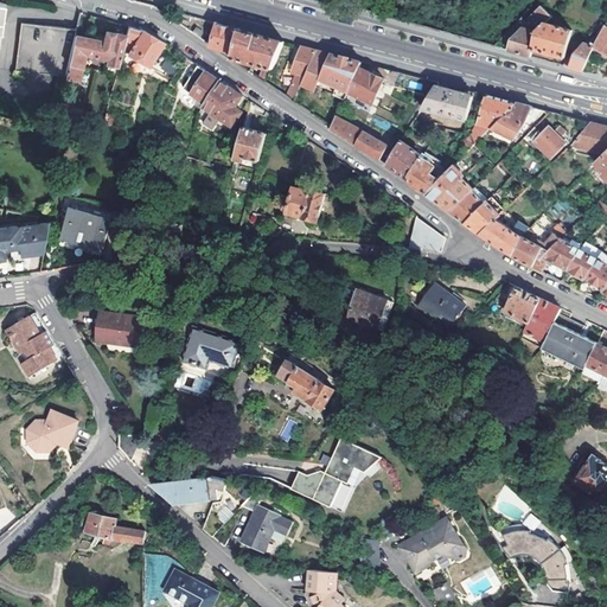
[(531,57),(532,50),(537,31),(545,23),(553,17),(542,7),(532,16),(535,19),(534,20),(535,23),(532,25),(531,32),(522,29),(510,42),(508,50),(513,52),(531,57)]
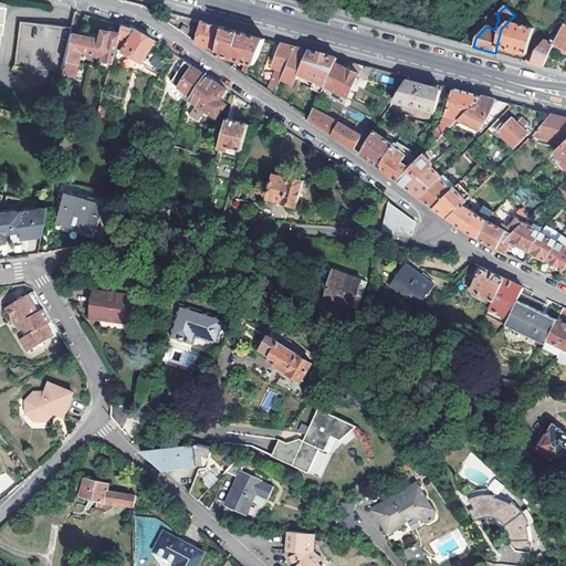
[(72,32),(73,28),(21,21),(17,65),(63,72),(72,32)]
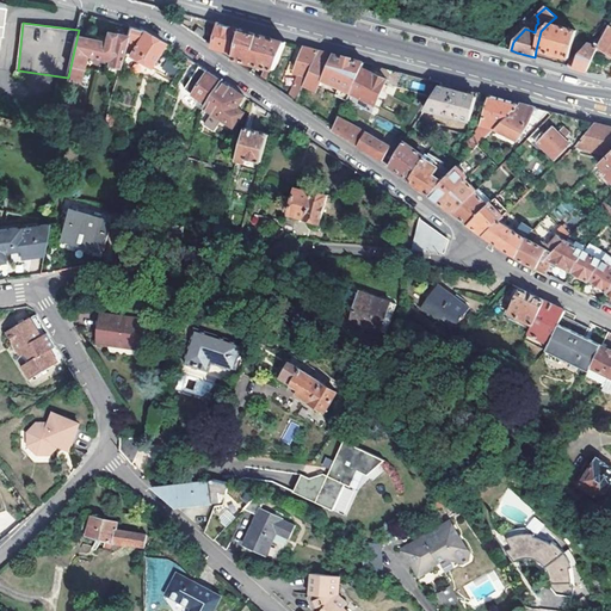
[(241,29),(220,23),(218,26),(216,26),(214,28),(214,31),(215,34),(216,35),(216,36),(214,44),(214,47),(227,50),(226,55),(234,61),(234,59),(241,29)]
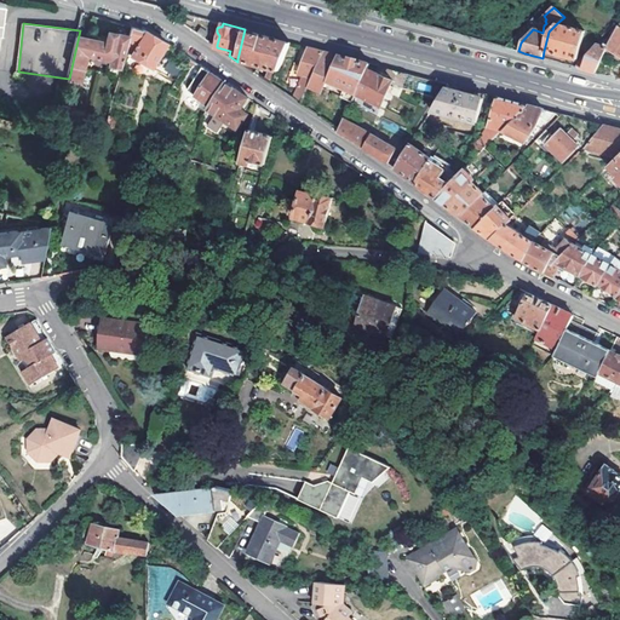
[(584,32),(557,23),(549,32),(544,51),(558,55),(577,61),(584,32)]
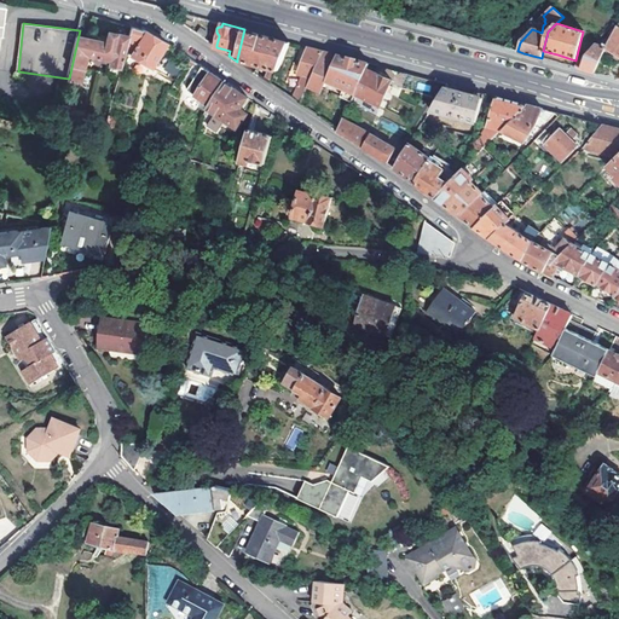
[(129,35),(128,45),(136,47),(132,55),(151,67),(167,44),(146,30),(137,28),(132,27),(129,35)]
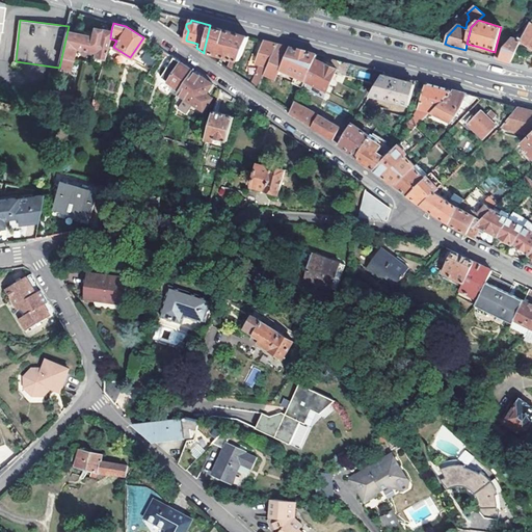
[(531,25),(529,23),(527,26),(517,41),(531,48),(531,25)]
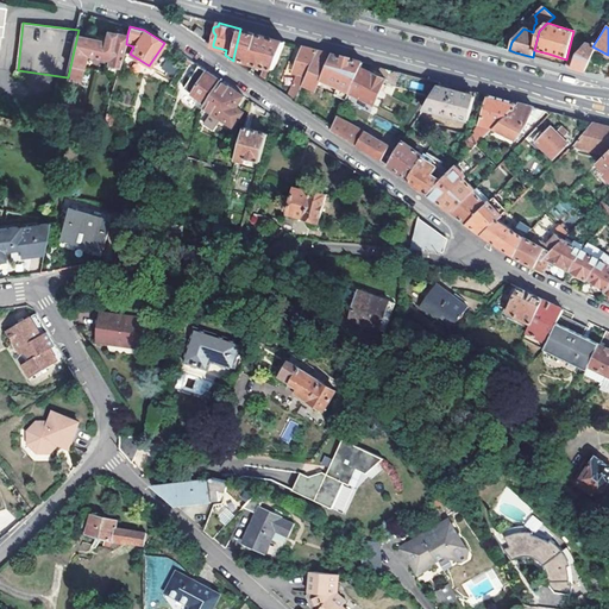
[(240,29),(233,58),(272,68),(274,69),(287,42),(270,37),(240,29)]
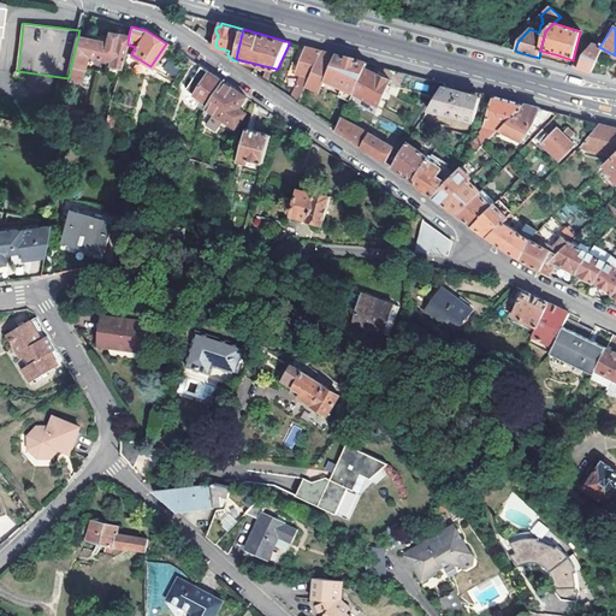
[(69,78),(69,80),(81,82),(87,55),(108,60),(107,64),(122,67),(128,45),(129,35),(110,31),(107,42),(78,35),(69,78)]
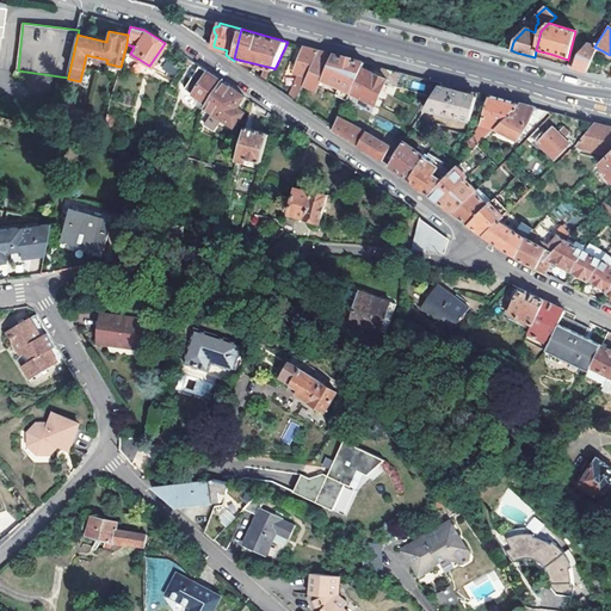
[(586,43),(576,51),(575,51),(567,66),(575,68),(587,72),(588,56),(594,47),(586,43)]
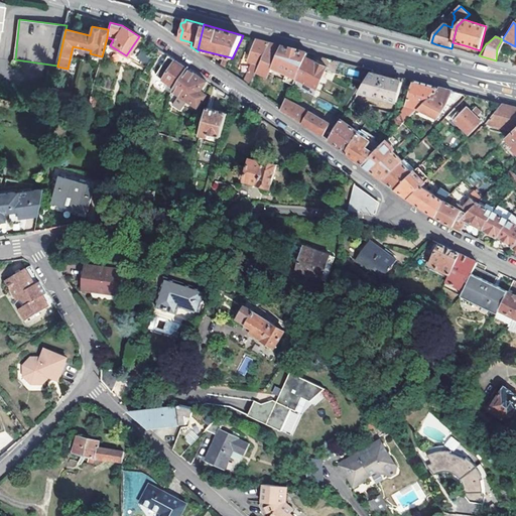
[(250,87),(256,74),(270,42),(261,40),(258,39),(250,54),(243,51),(236,68),(245,72),(241,81),(250,87)]
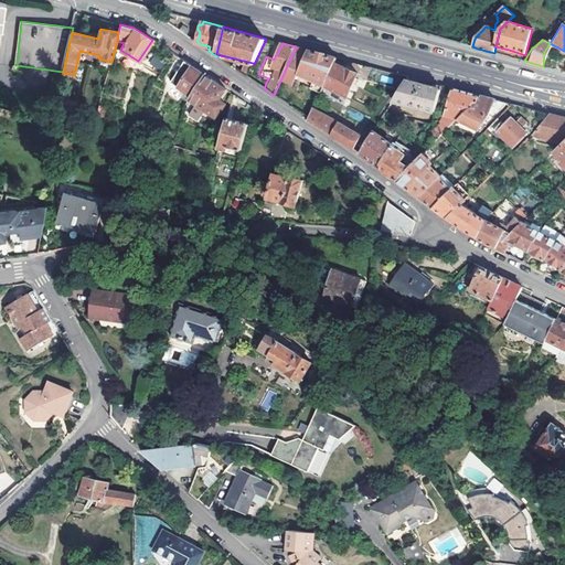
[(296,46),(280,81),(291,86),(296,78),(297,80),(299,75),(311,51),(301,49),(296,46)]
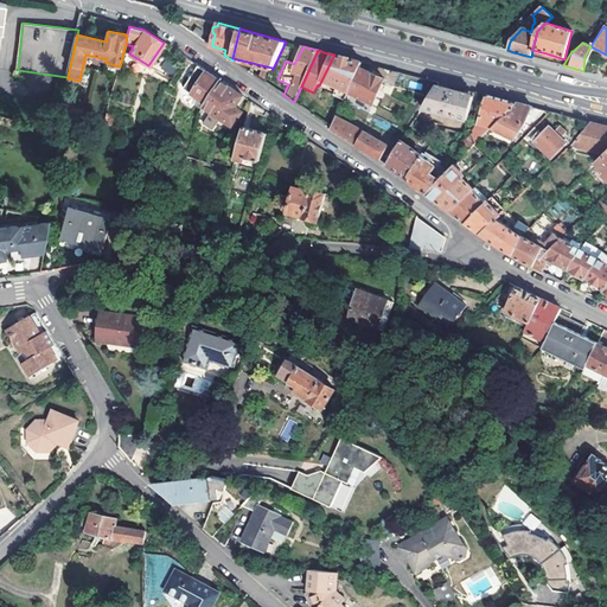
[(334,55),(321,81),(331,85),(347,94),(360,68),(363,63),(347,58),(334,55)]
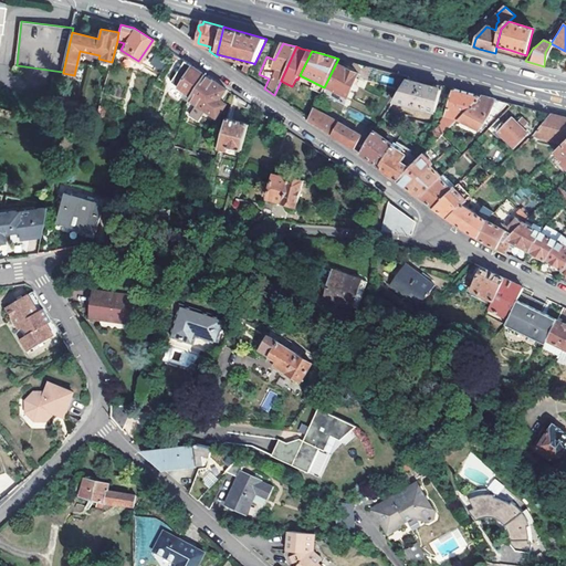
[(157,55),(149,62),(158,70),(165,63),(157,55)]
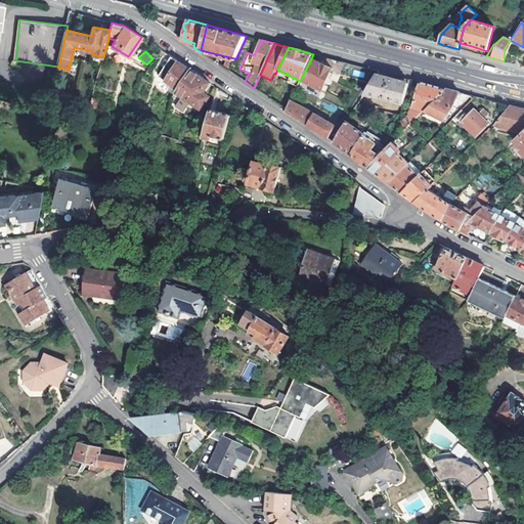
[(187,68),(172,56),(159,75),(178,88),(190,70),(187,68)]
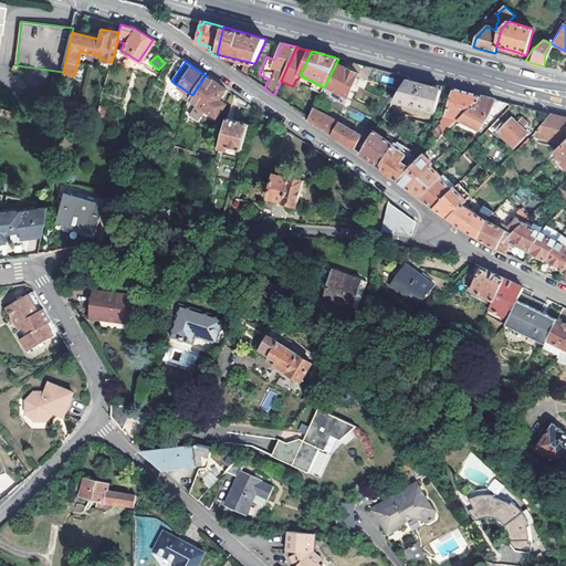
[(358,64),(353,62),(350,71),(336,63),(324,87),(346,98),(356,79),(367,81),(370,67),(358,64)]
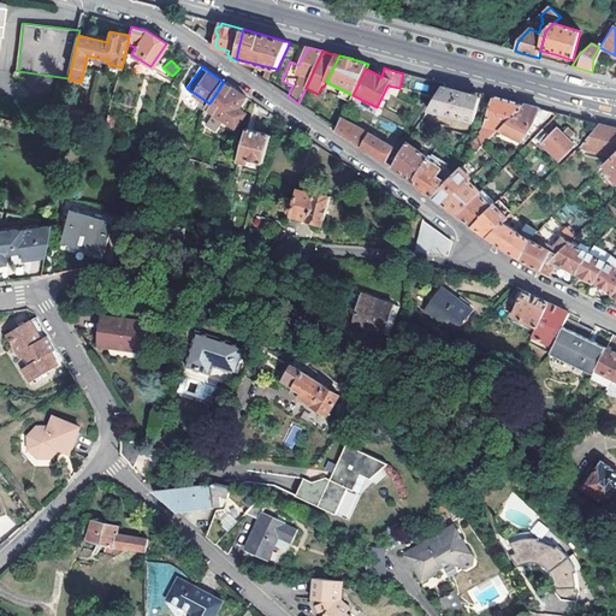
[(266,69),(261,78),(270,84),(273,73),(266,69)]
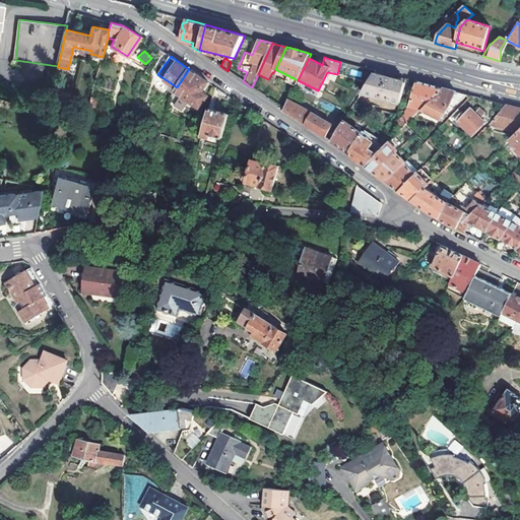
[(177,87),(175,90),(181,95),(174,106),(182,110),(188,101),(199,108),(207,96),(201,91),(208,82),(189,69),(177,87)]
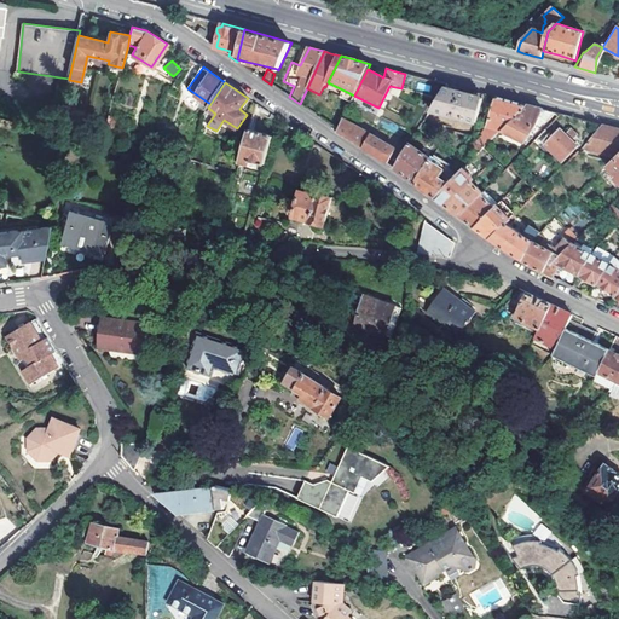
[(354,96),(337,87),(334,94),(351,103),(354,96)]
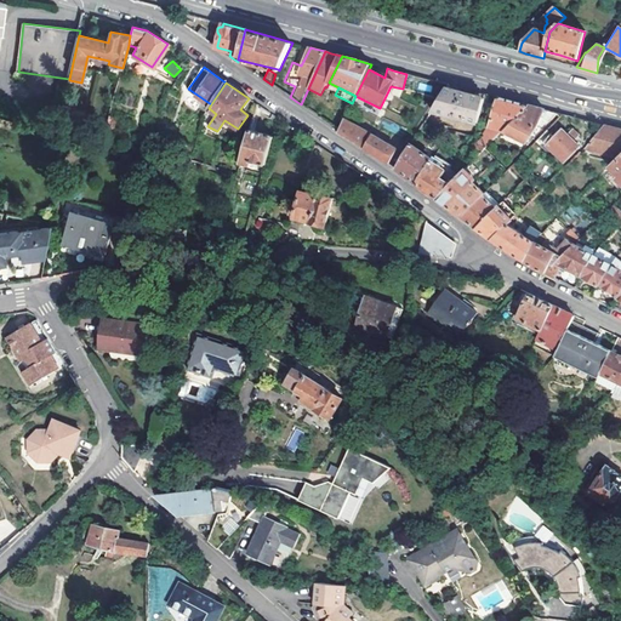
[(432,112),(478,124),(483,109),(485,100),(465,95),(445,90),(432,112)]
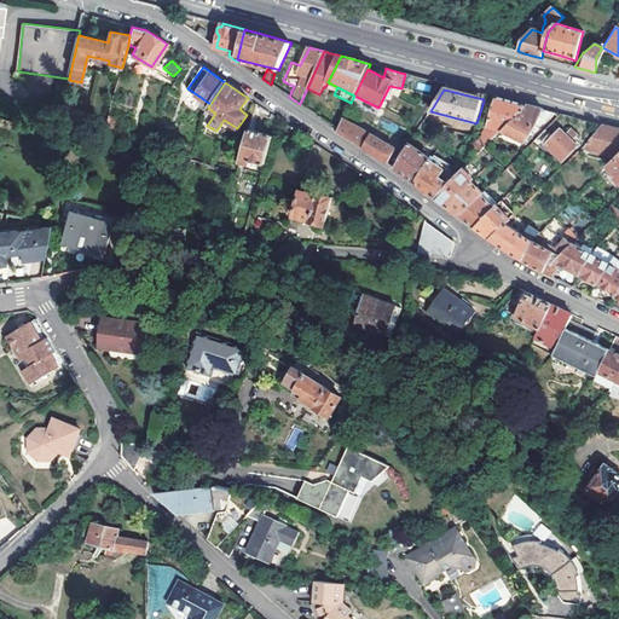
[(484,99),(481,109),(492,113),(486,133),(474,146),(480,154),(485,149),(502,131),(527,105),(509,100),(485,94),(484,99)]
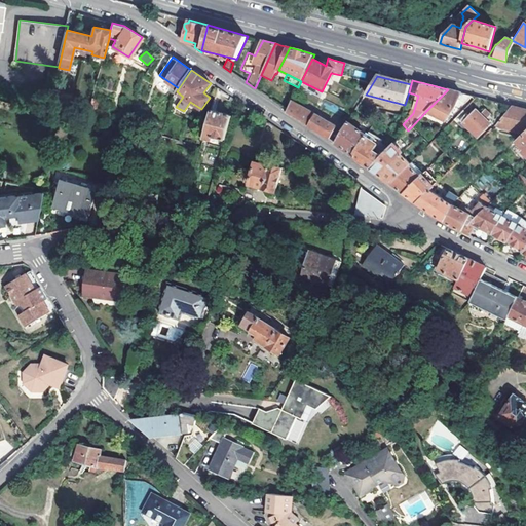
[(53,89),(50,103),(58,105),(61,90),(53,89)]
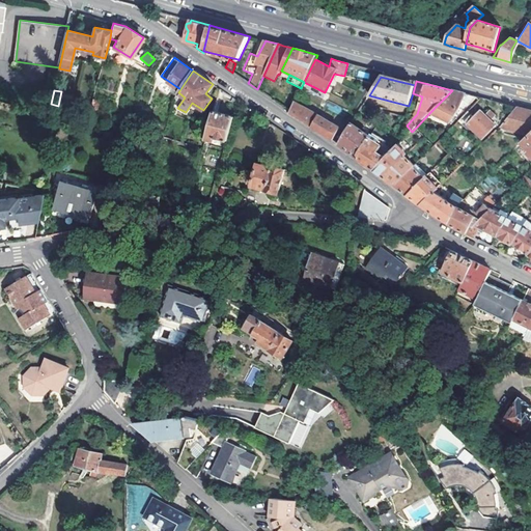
[(452,90),(430,112),(449,122),(460,109),(467,94),(452,90)]
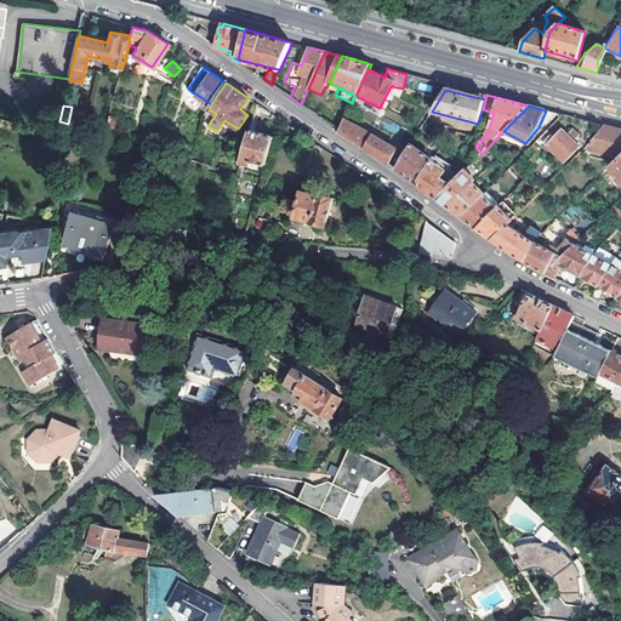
[(80,109),(72,107),(68,124),(77,125),(80,109)]
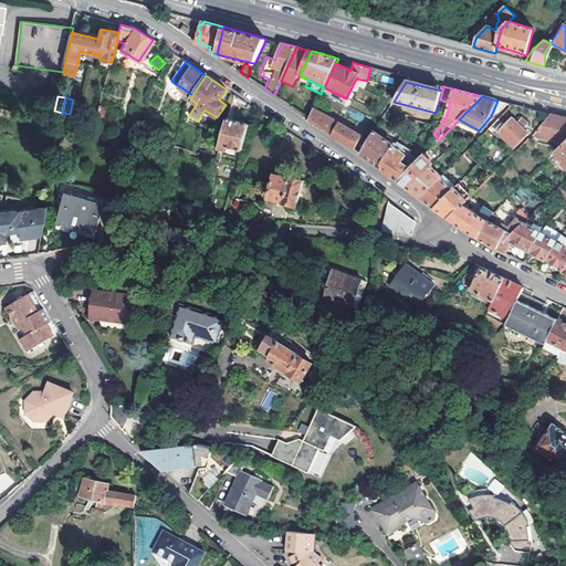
[(354,148),(362,154),(369,142),(341,124),(314,109),(308,119),(307,122),(327,133),(354,148)]
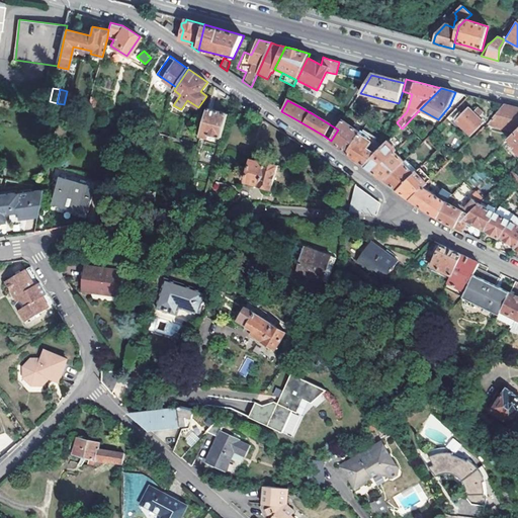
[(517,108),(505,105),(504,105),(490,122),(517,132),(517,131),(517,108)]
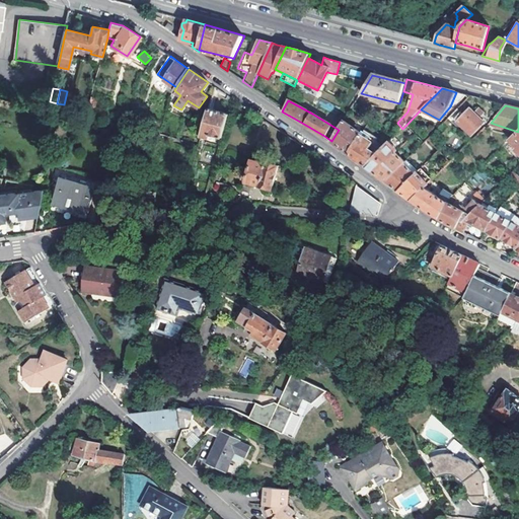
[(222,138),(228,114),(209,107),(202,137),(210,139),(211,135),(222,138)]
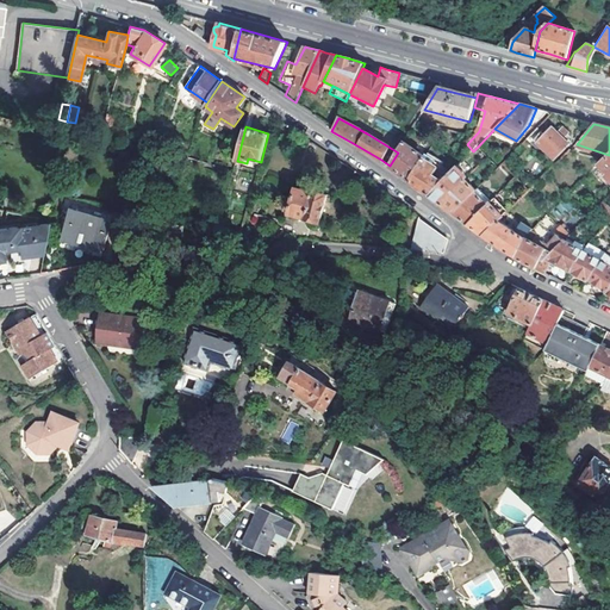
[(539,128),(527,139),(533,144),(536,141),(555,161),(570,145),(565,139),(570,134),(564,128),(559,134),(553,128),(546,136),(539,128)]
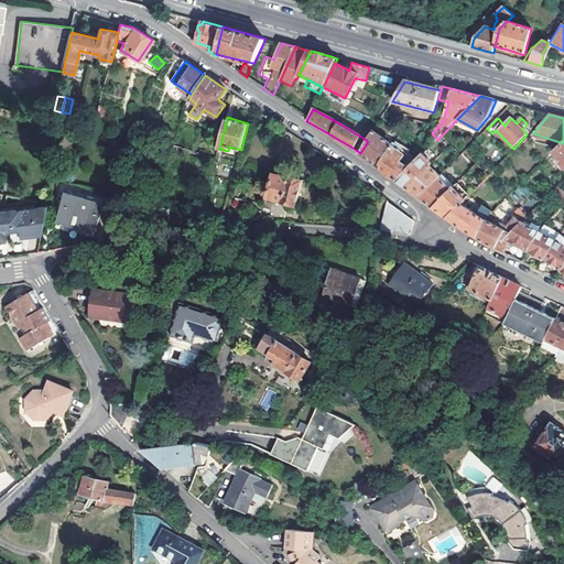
[(379,167),(393,144),(373,132),(368,141),(360,153),(375,164),(379,167)]
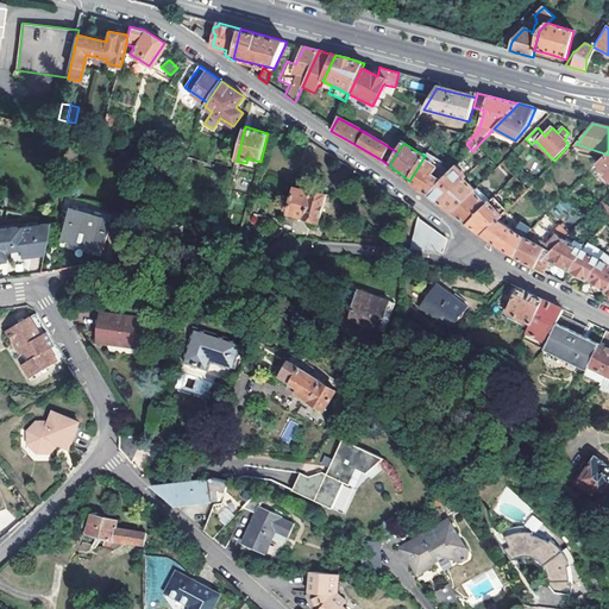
[(441,163),(427,154),(425,156),(409,181),(420,188),(429,195),(443,181),(434,175),(441,163)]
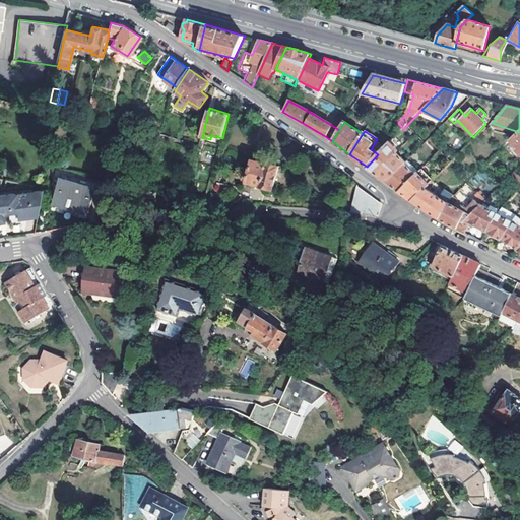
[(519,131),(519,132),(511,141),(518,148),(516,150),(519,153),(519,131)]
